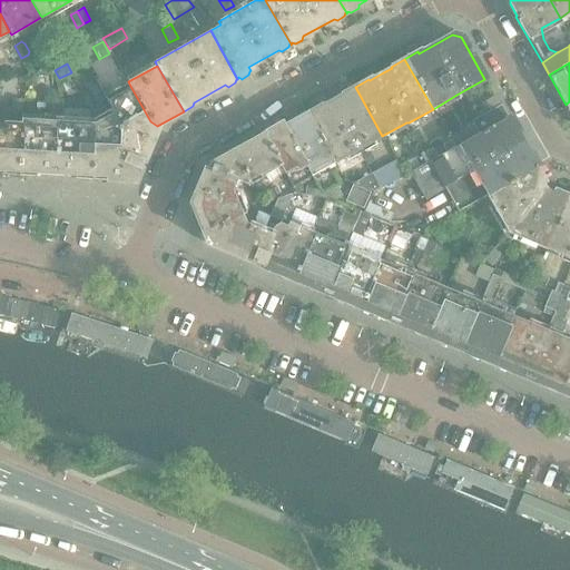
[(382,136),(355,87),(342,95),(343,96),(320,108),(320,107),(306,115),(334,164),(382,136)]
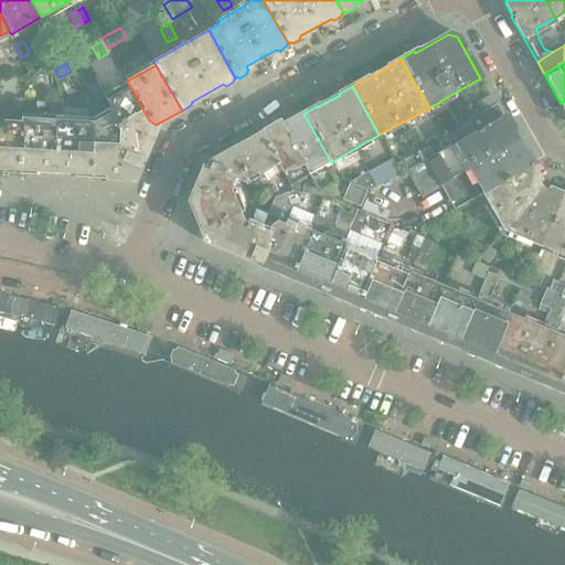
[(132,181),(156,125),(149,120),(130,87),(107,100),(113,112),(92,123),(89,179),(132,181)]
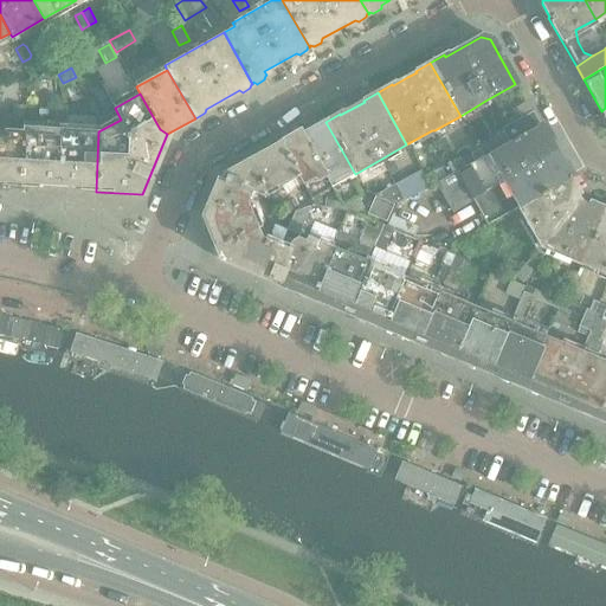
[(524,101),(509,110),(516,122),(532,114),(524,101)]
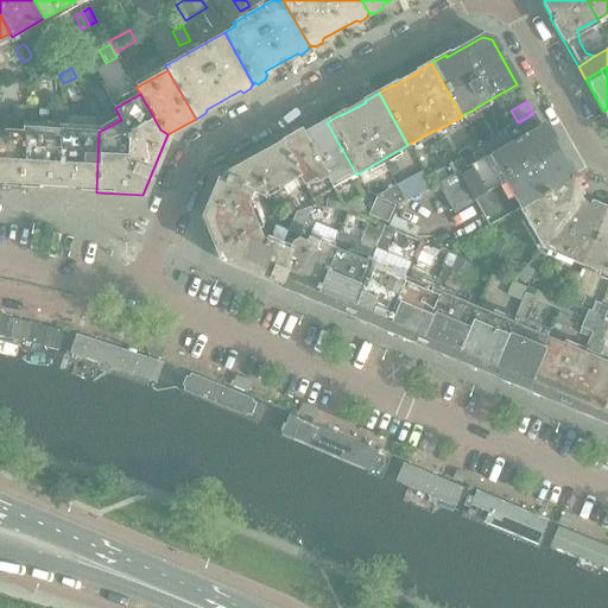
[(18,188),(21,127),(23,115),(0,114),(0,184),(0,187),(18,188)]
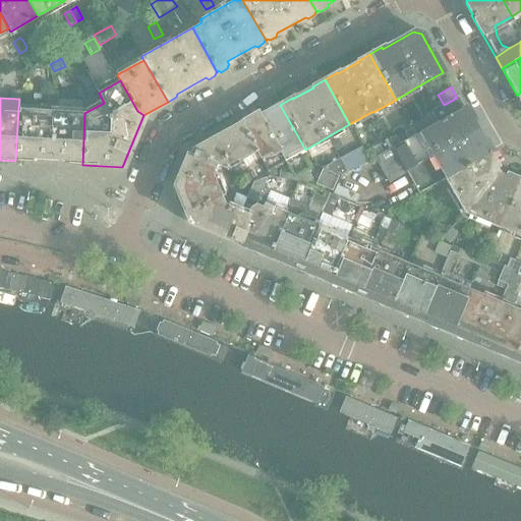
[(436,110),(431,112),(438,123),(463,109),(457,98),(444,105),(436,110)]
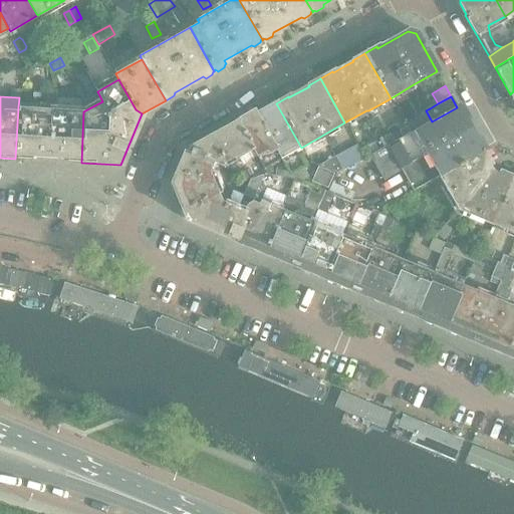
[(301,148),(276,103),(256,114),(279,160),(281,164),(282,165),(282,164),(291,179),(292,180),(294,179),(302,182),(308,178),(303,168),(297,156),(303,153),(301,148)]
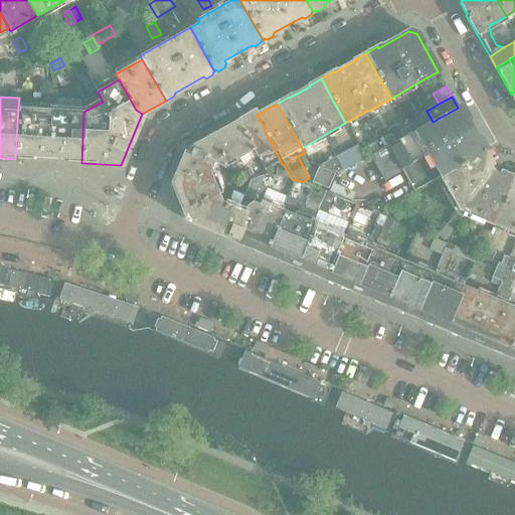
[(81,163),(83,112),(18,108),(15,159),(31,160),(31,155),(66,158),(66,162),(81,163)]
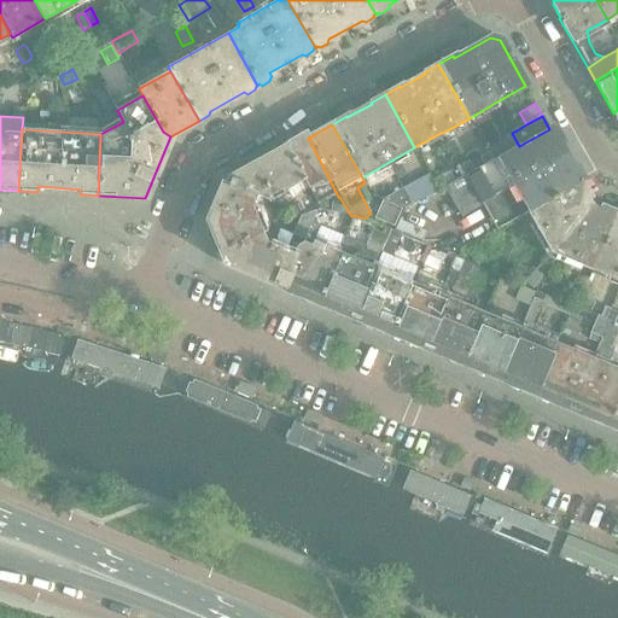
[(579,182),(549,129),(519,146),(512,150),(484,165),(473,172),(466,175),(455,181),(445,187),(460,215),(474,240),(526,211),(579,182)]
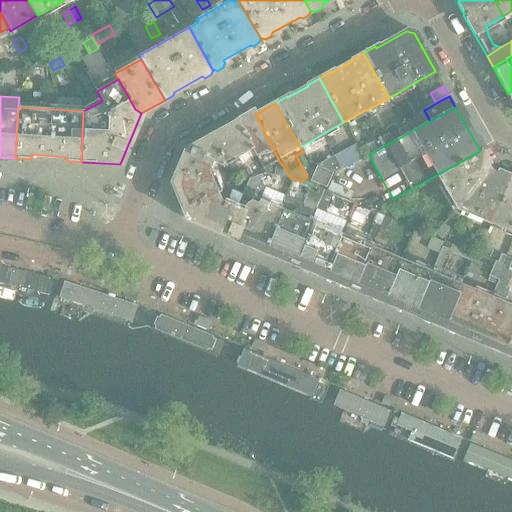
[(278,159),(255,114),(253,110),(234,121),(235,122),(250,150),(253,156),(261,169),(278,159)]
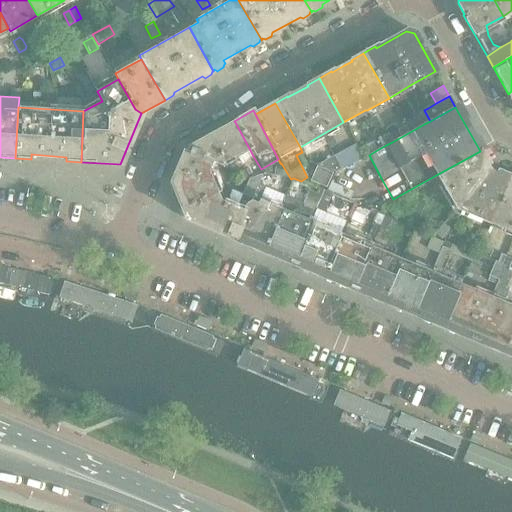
[(250,150),(235,122),(188,147),(189,149),(187,155),(182,152),(169,182),(180,209),(216,193),(207,172),(210,165),(215,167),(231,158),(233,160),(250,150)]
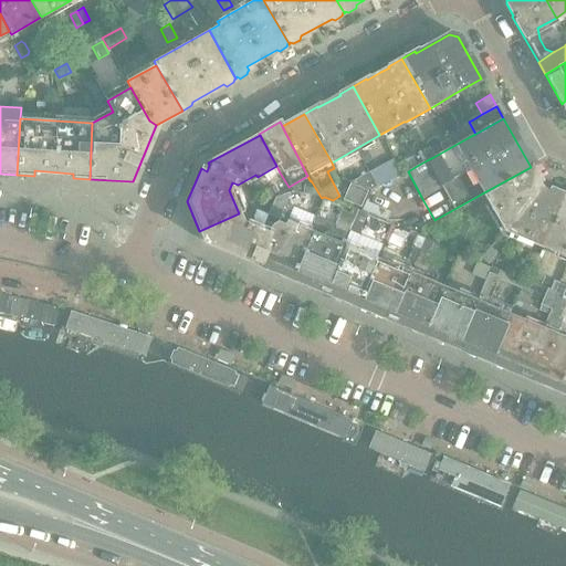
[(429,148),(422,152),(427,160),(433,157),(429,148)]
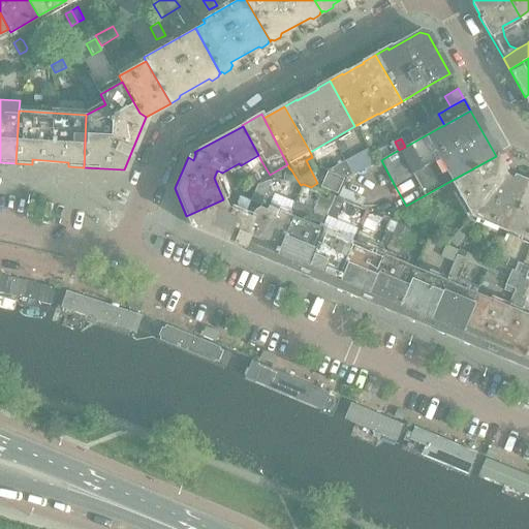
[(384,147),(374,153),(379,161),(381,160),(390,155),(384,147)]
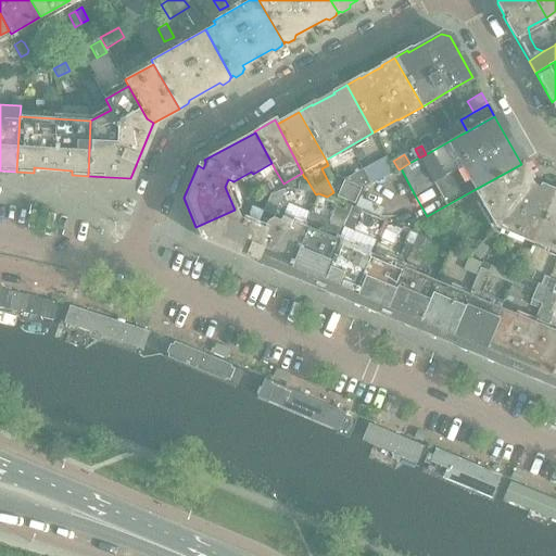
[(368,166),(362,171),(369,185),(376,181),(394,172),(390,164),(387,158),(376,164),(379,168),(371,173),(368,166)]
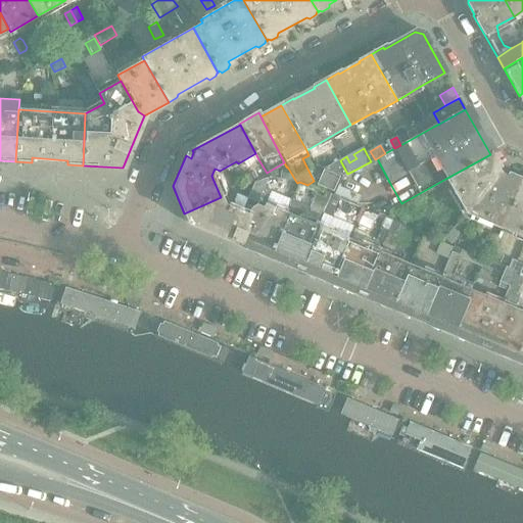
[(501,229),(521,182),(508,176),(507,180),(503,178),(496,173),(494,169),(497,167),(490,154),(445,179),(465,215),(501,229)]
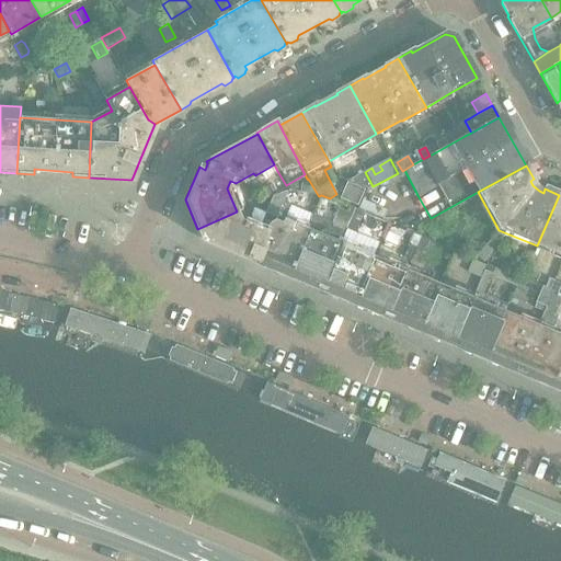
[(365,172),(348,181),(367,190),(373,186),(365,172)]
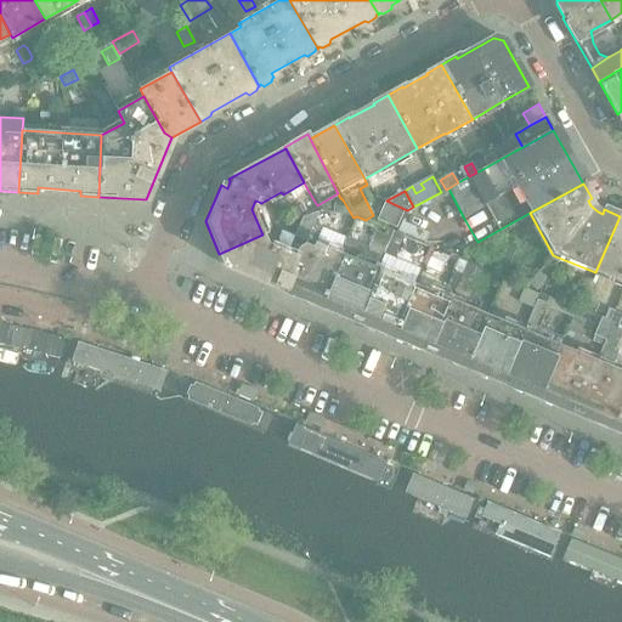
[(333,202),(332,213),(352,216),(341,198),(341,199),(340,198),(333,202)]
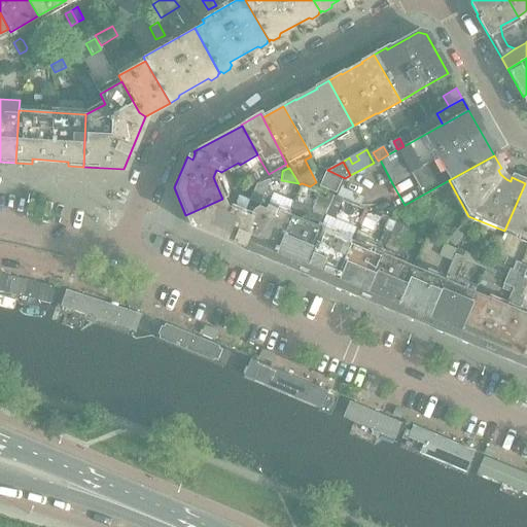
[(336,194),(342,179),(325,172),(319,187),(336,194)]
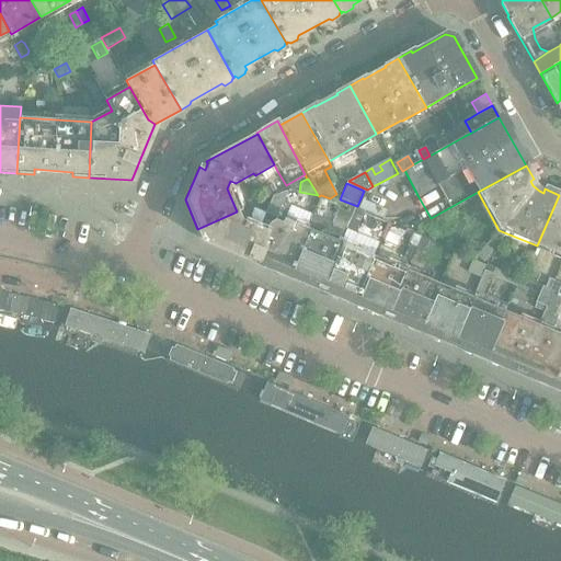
[(270,195),(265,187),(255,193),(260,201),(270,195)]
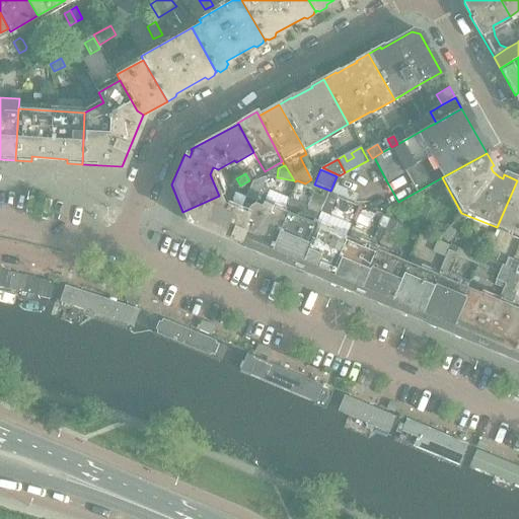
[(254,202),(265,177),(264,177),(251,182),(245,198),(254,202)]
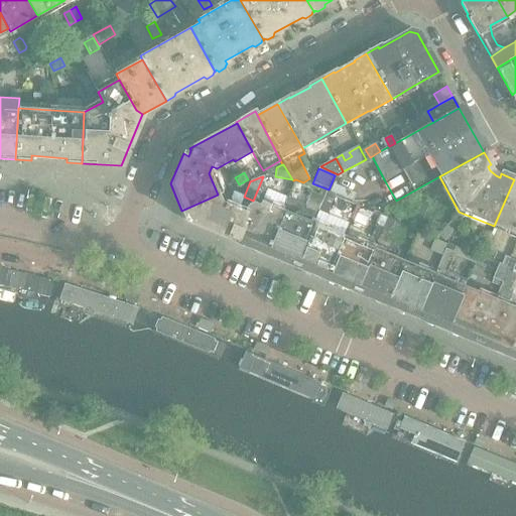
[(515,179),(514,179),(494,226),(515,235),(515,179)]
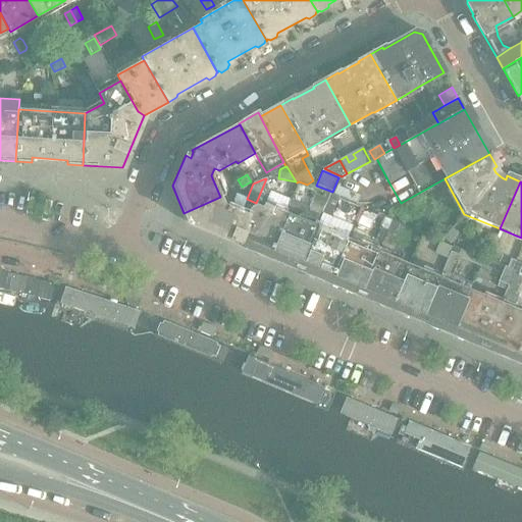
[(241,189),(239,183),(228,187),(231,193),(241,189)]
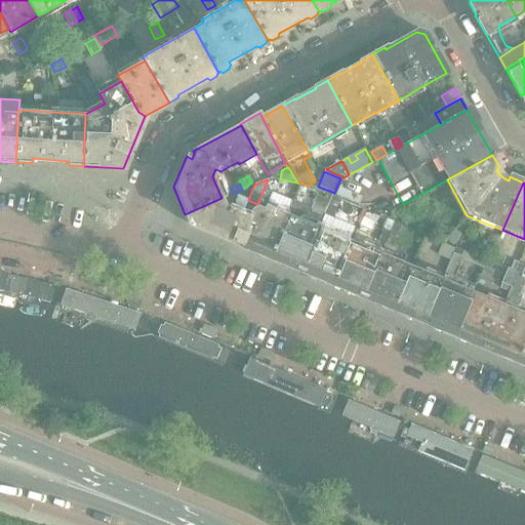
[(237,245),(247,218),(227,210),(221,198),(185,214),(189,225),(237,245)]
